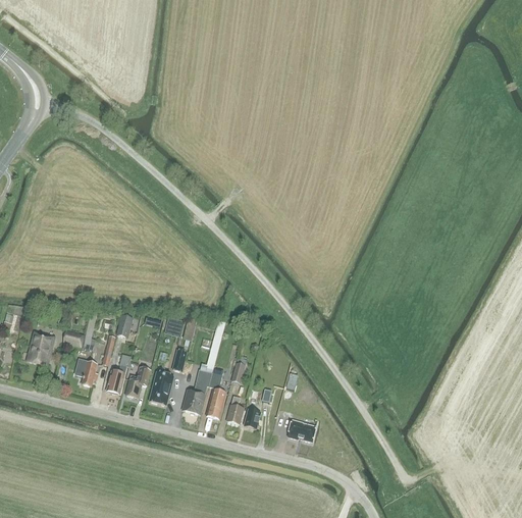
[(23,311),(24,304),(12,302),(11,309),(23,311)]
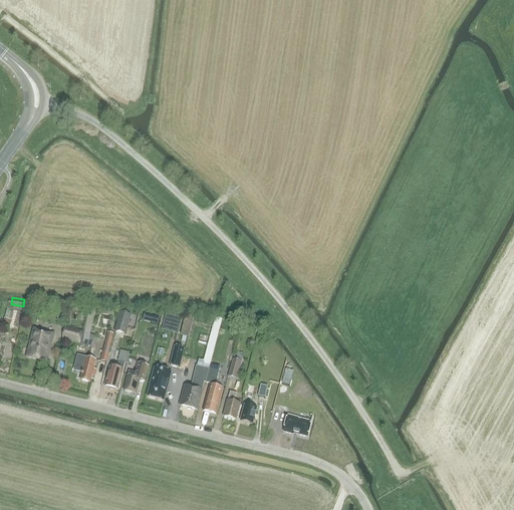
[(131,312),(119,309),(113,328),(125,331),(131,312)]
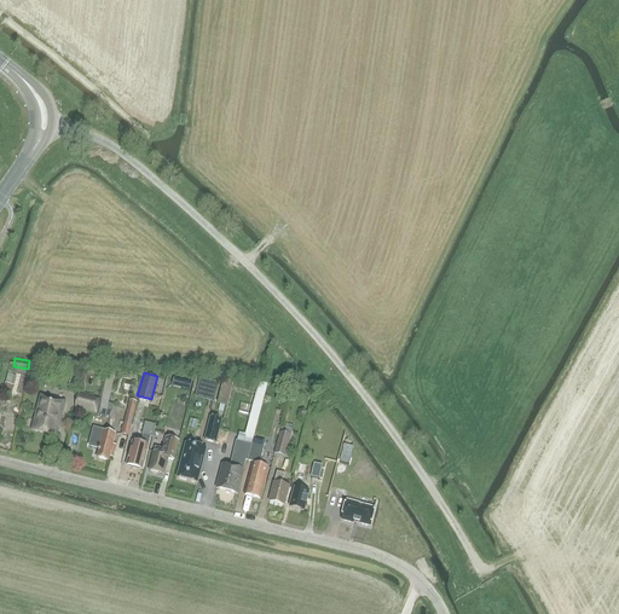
[(209,392),(213,378),(200,375),(196,388),(209,392)]
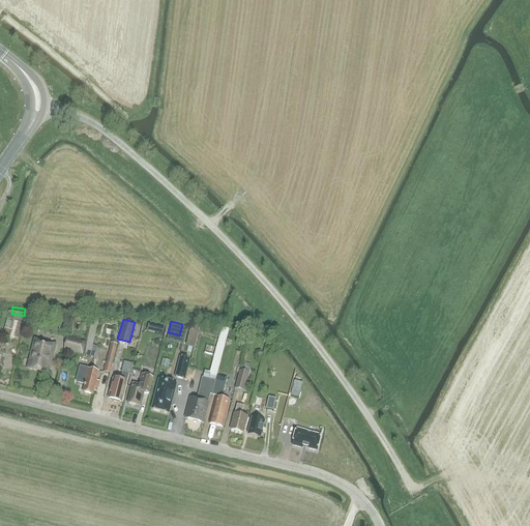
[(113,331),(114,324),(105,322),(104,329),(113,331)]
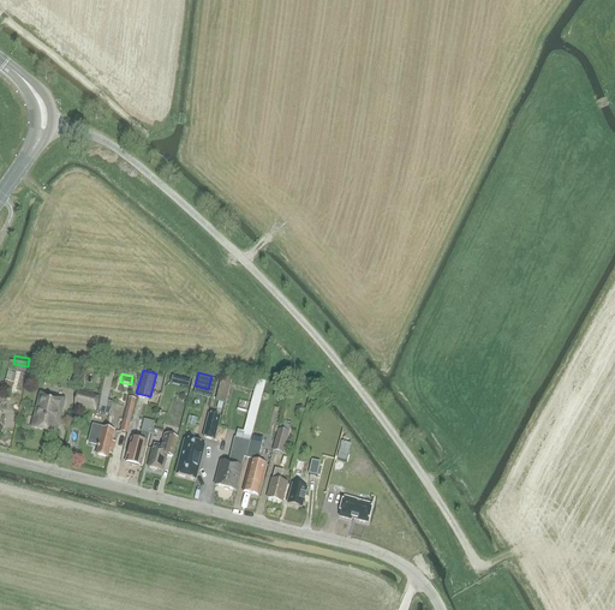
[(179,381),(189,383),(190,376),(181,374),(179,381)]
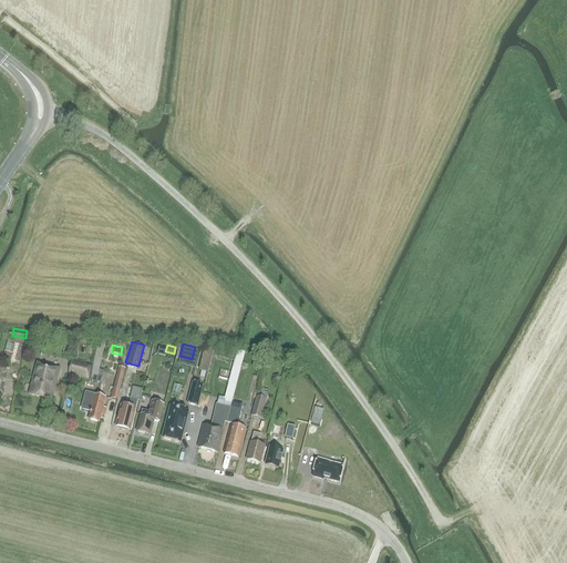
[(214,345),(212,351),(233,356),(234,350),(217,347),(218,345),(214,345)]
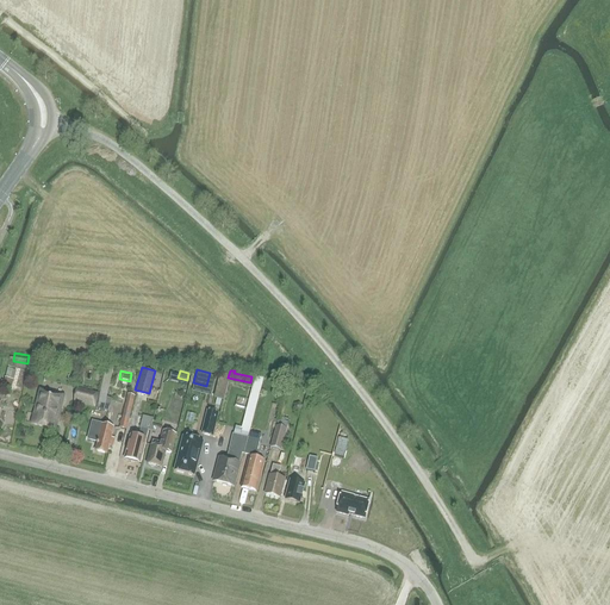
[(163,378),(159,394),(168,397),(172,380),(163,378)]
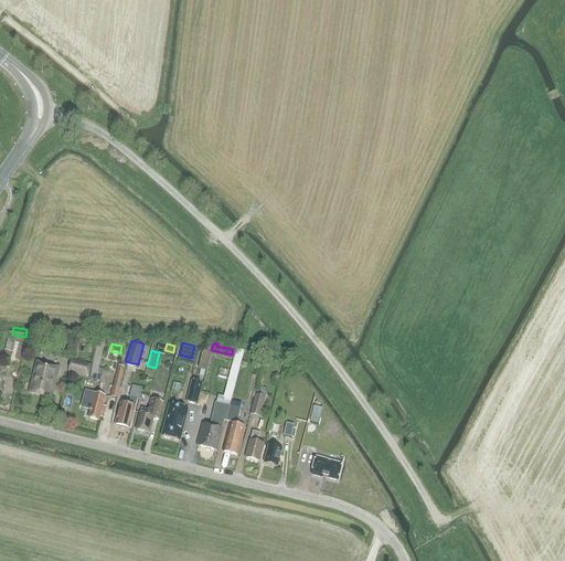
[(91,361),(71,356),(67,369),(87,374),(91,361)]
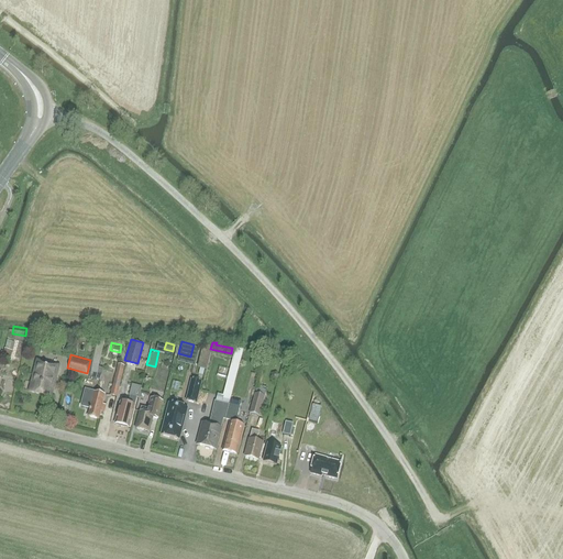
[(57,362),(37,357),(30,387),(50,393),(57,362)]
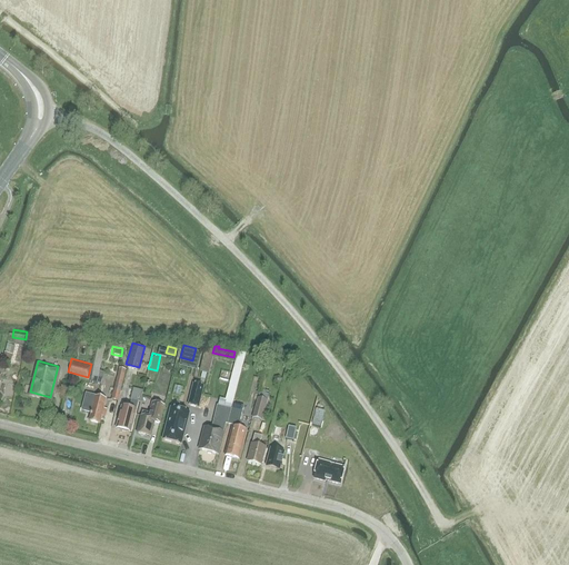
[(111,396),(118,397),(126,366),(119,365),(111,396)]
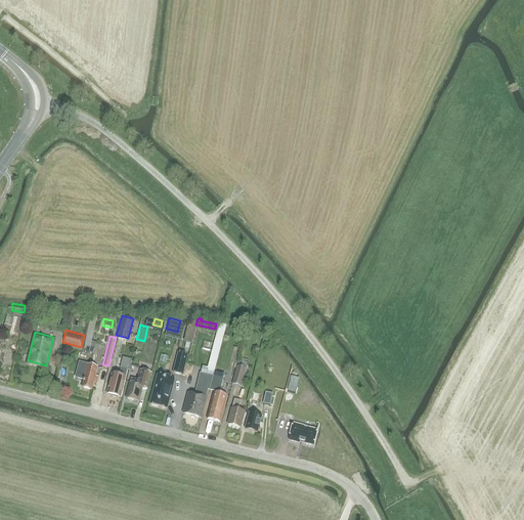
[(213,373),(210,373),(211,367),(217,345),(213,344),(207,366),(202,364),(201,370),(200,370),(197,384),(194,392),(188,390),(183,410),(201,415),(206,395),(205,394),(207,386),(209,387),(213,373)]
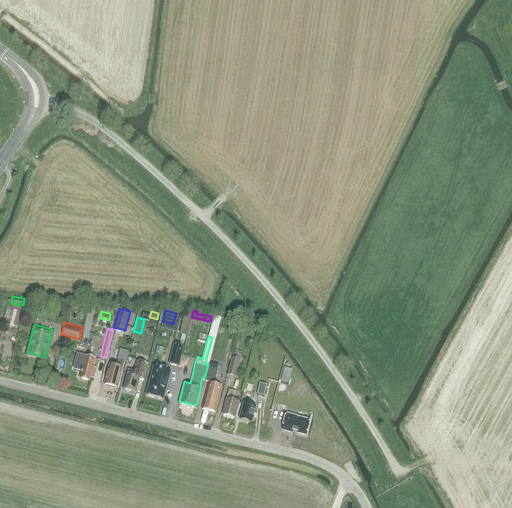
[(169,361),(178,363),(183,344),(174,342),(169,361)]
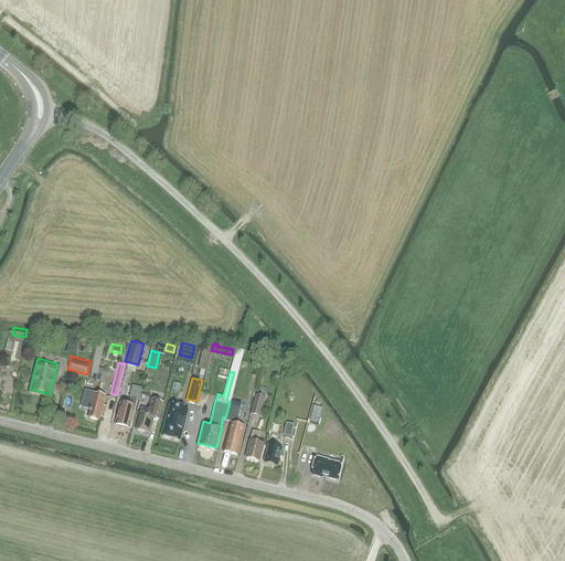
[(131,382),(130,387),(129,392),(130,393),(128,402),(127,406),(119,404),(115,421),(129,425),(137,394),(139,395),(141,384),(140,384),(131,382)]
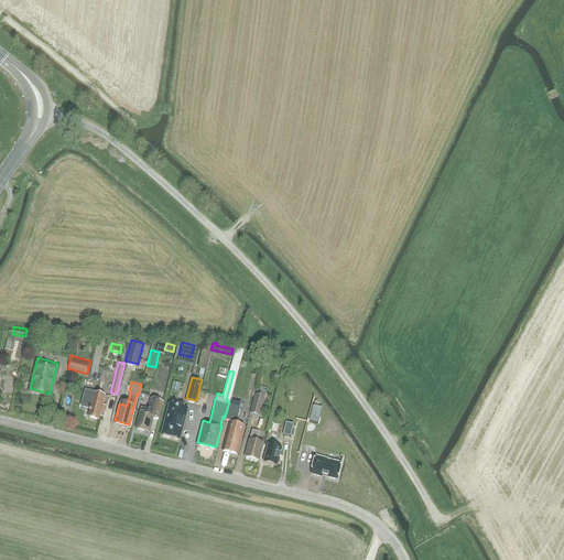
[(257,385),(250,410),(259,413),(264,394),(264,392),(266,387),(257,385)]
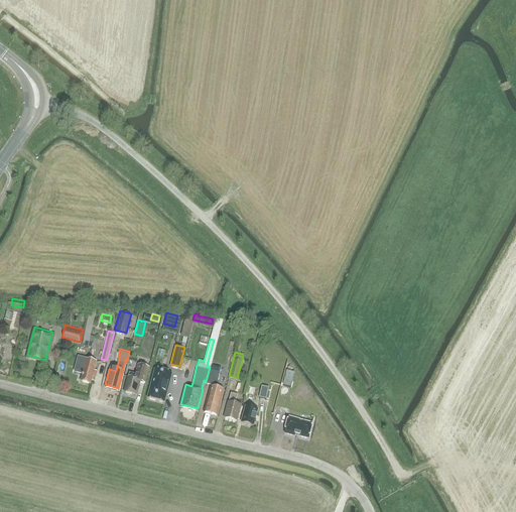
[(94,367),(96,358),(86,356),(84,364),(81,364),(80,370),(83,370),(81,378),(90,380),(92,374),(95,375),(97,368),(94,367)]
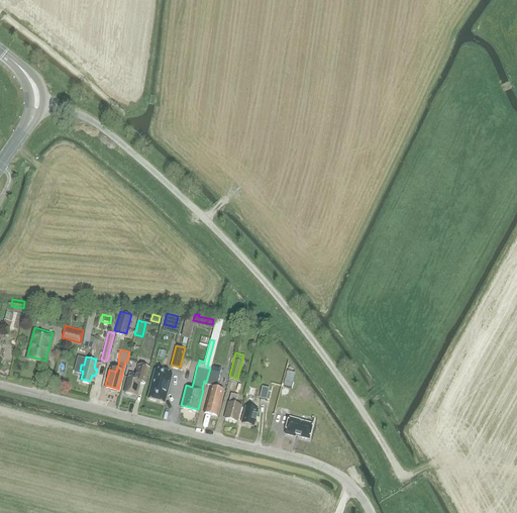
[(135,372),(129,371),(124,390),(136,393),(140,380),(145,381),(149,365),(138,362),(135,372)]
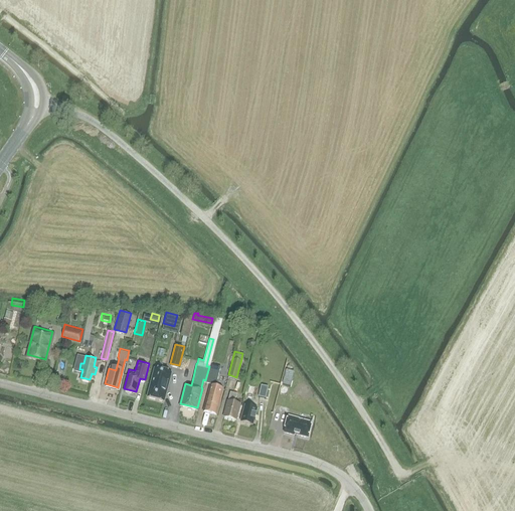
[(209,366),(205,380),(210,381),(203,408),(216,412),(220,397),(221,397),(224,386),(223,386),(216,384),(218,378),(216,378),(220,364),(210,361),(209,366)]
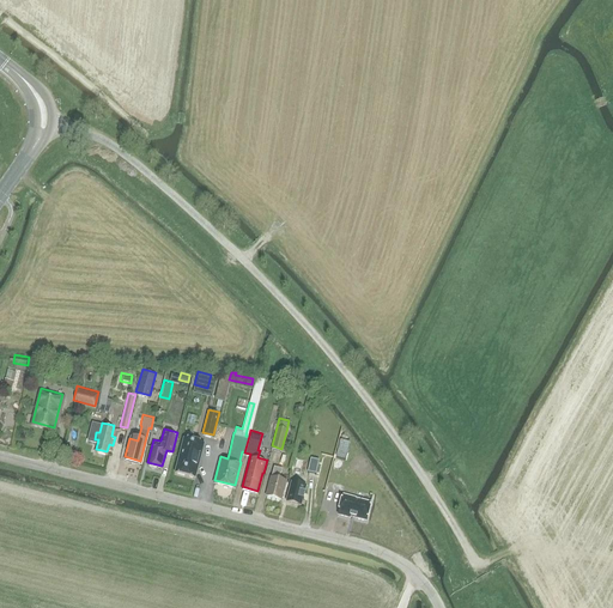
[(195,474),(202,443),(204,439),(184,435),(175,469),(195,474)]
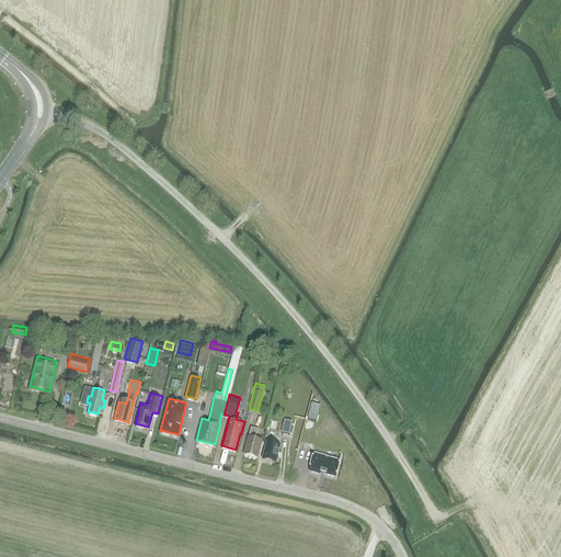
[(329,415),(322,419),(325,424),(333,419),(329,415)]
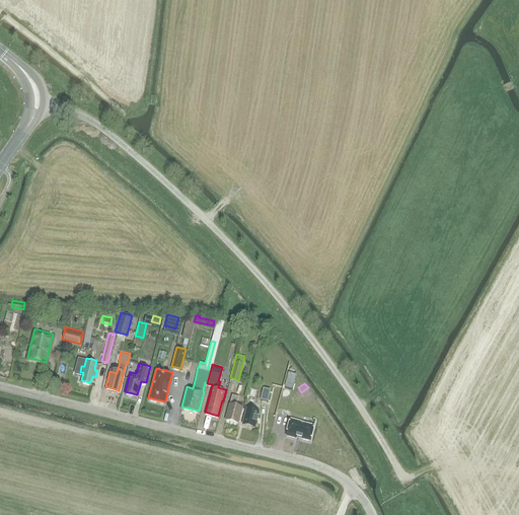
[(250,385),(248,391),(261,394),(261,396),(267,398),(270,387),(263,385),(263,387),(250,385)]
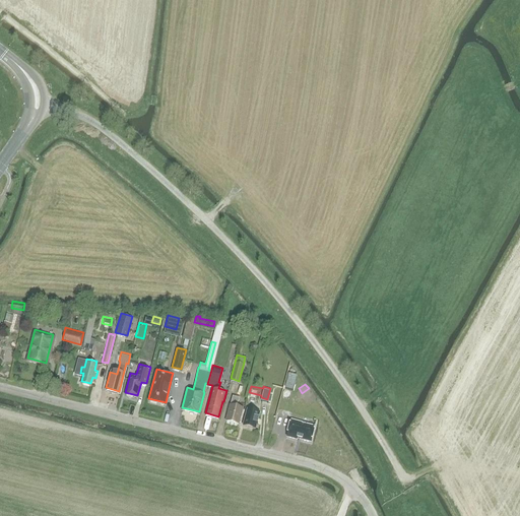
[(243,405),(237,403),(239,394),(233,393),(230,402),(225,417),(238,422),(243,405)]
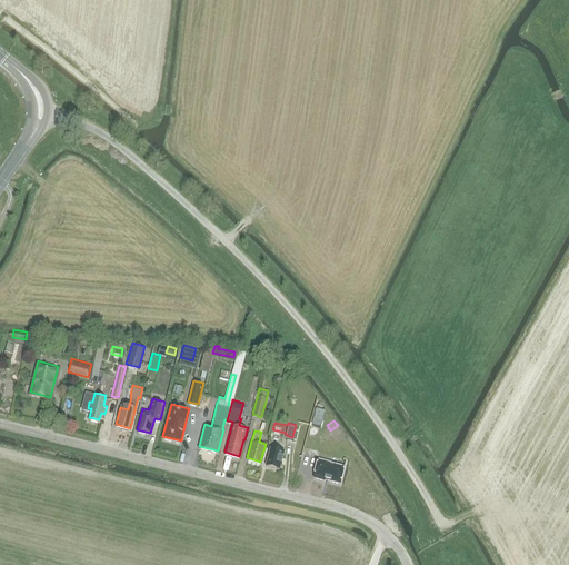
[(283,448),(270,445),(266,463),(279,466),(283,448)]
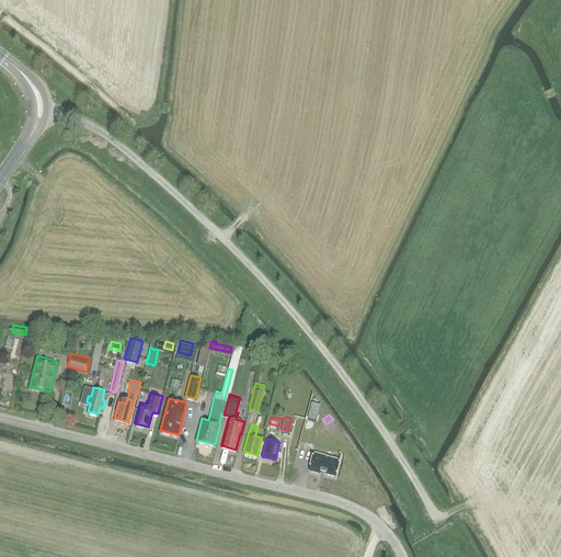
[(313,450),(309,468),(320,472),(320,470),(334,474),(339,457),(324,454),(324,453),(313,450)]
